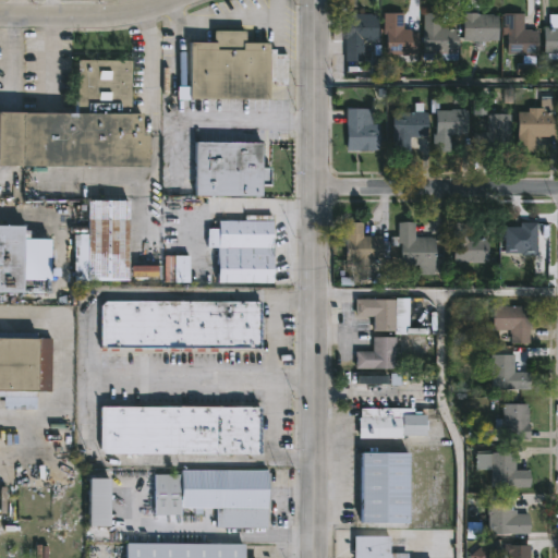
[(417,32),(416,55),(415,55),(415,63),(400,63),(401,55),(386,55),(386,35),(383,35),(384,13),(403,13),(403,29),(417,32)]
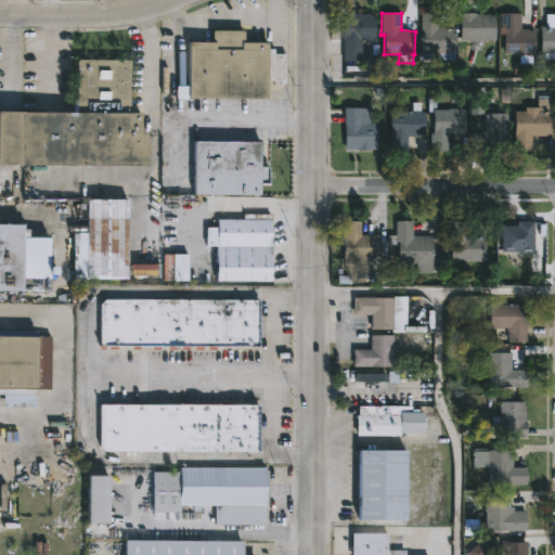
[(438,16),(438,28),(455,28),(455,61),(421,61),(421,13),(438,13),(438,16)]
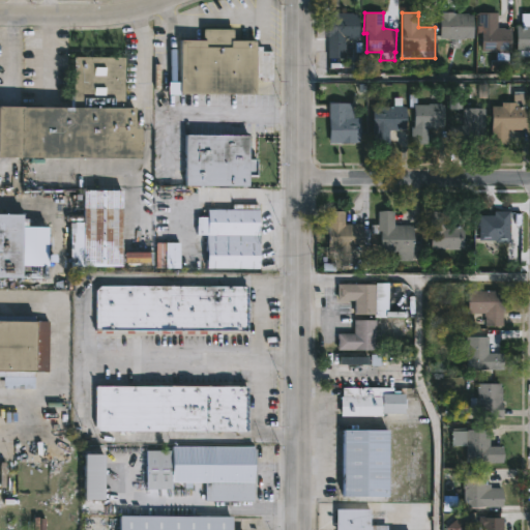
[(453,12),(473,16),(473,38),(439,37),(439,12),(453,12)]
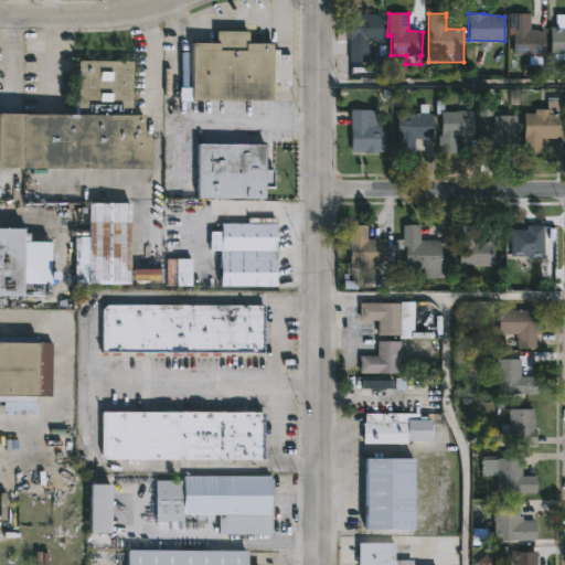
[(530,21),(530,23),(534,23),(534,27),(530,27),(530,30),(544,32),(544,56),(512,56),(512,34),(510,34),(510,13),(530,13),(530,21)]
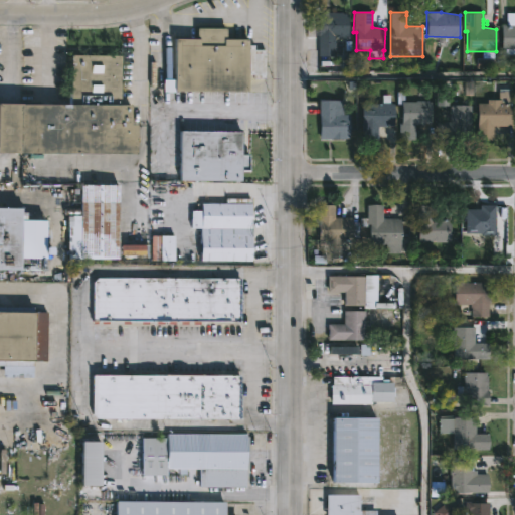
[(342,13),(342,14),(348,14),(348,35),(351,35),(351,41),(347,41),(347,37),(334,37),(334,55),(318,55),(318,14),(342,13)]
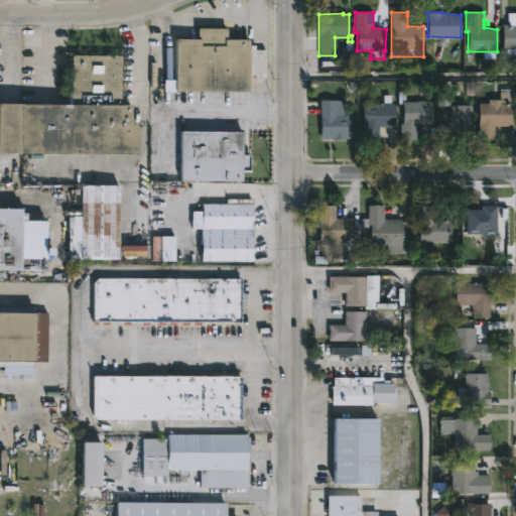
[(515,49),(514,49),(514,55),(506,55),(506,48),(502,48),(502,25),(507,25),(507,13),(515,13),(515,49)]
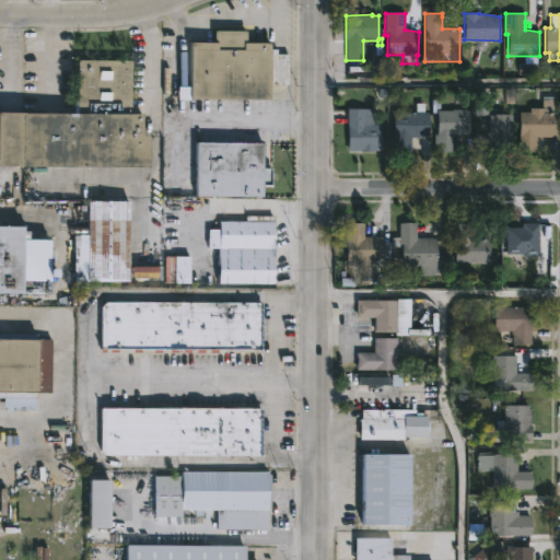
[(245,31),(245,43),(269,43),(268,101),(176,101),(176,86),(188,86),(189,43),(213,43),(213,31),(245,31)]
